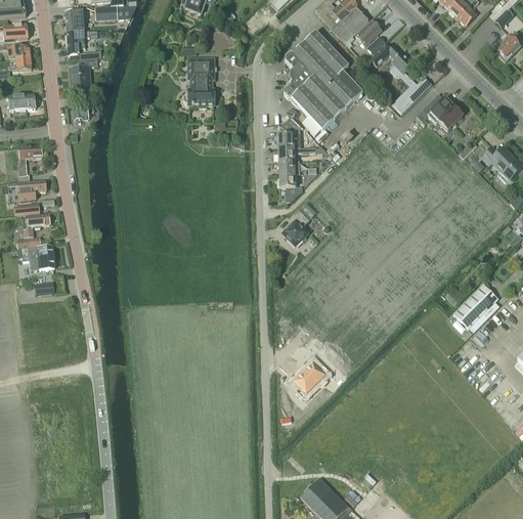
[(0,0),(0,17),(27,14),(25,0),(0,0)]
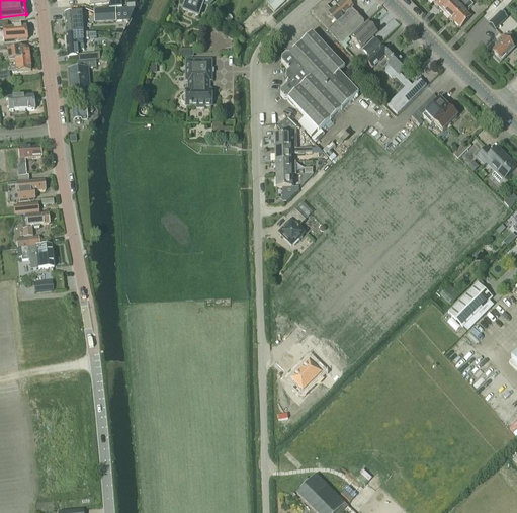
[(185,0),(183,6),(199,12),(203,1),(209,3),(212,0),(185,0)]
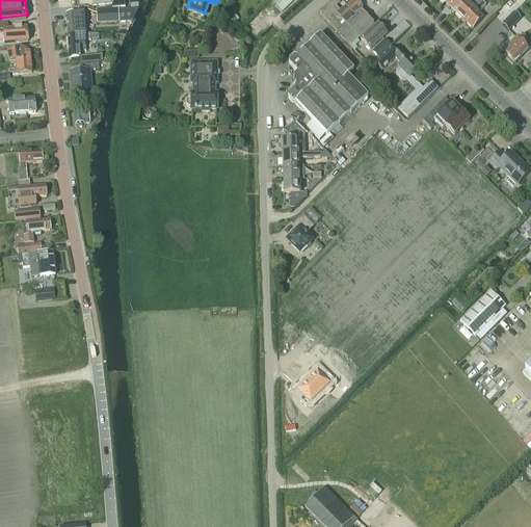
[(328,0),(320,7),(338,27),(351,41),(357,34),(374,19),(361,5),(346,20),(338,10),(342,7),(337,2),(339,0),(328,0)]
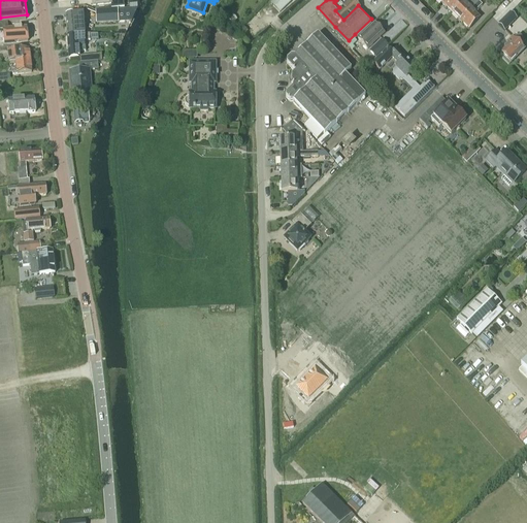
[(347,0),(339,7),(335,10),(343,20),(358,5),(361,3),(358,0),(347,0)]
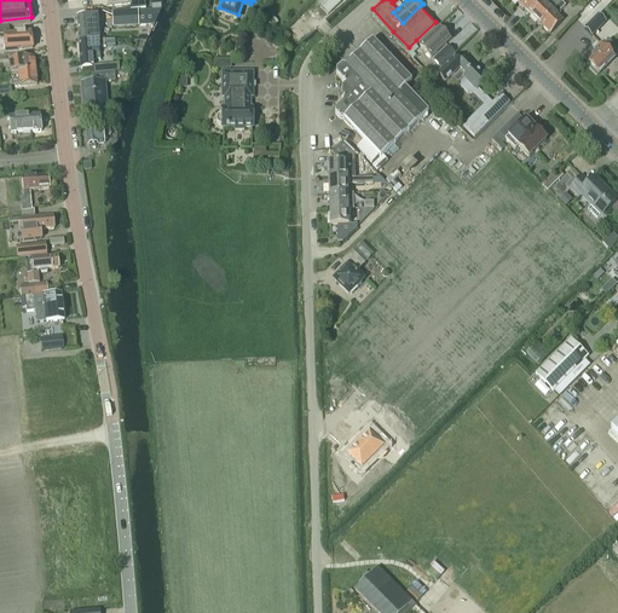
[(532,11),(542,0),(524,0),(523,1),(532,11)]
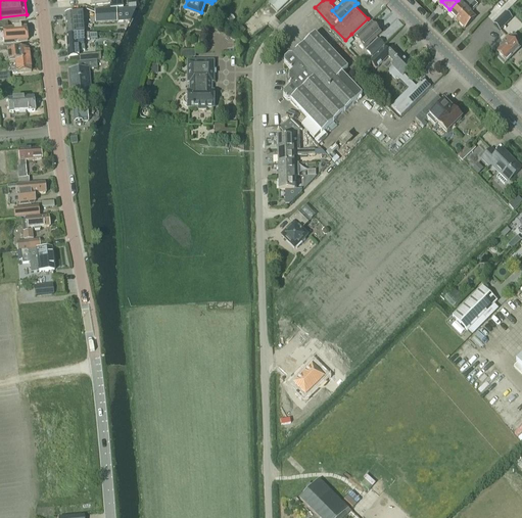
[(458,0),(449,9),(457,16),(473,0),(458,0)]
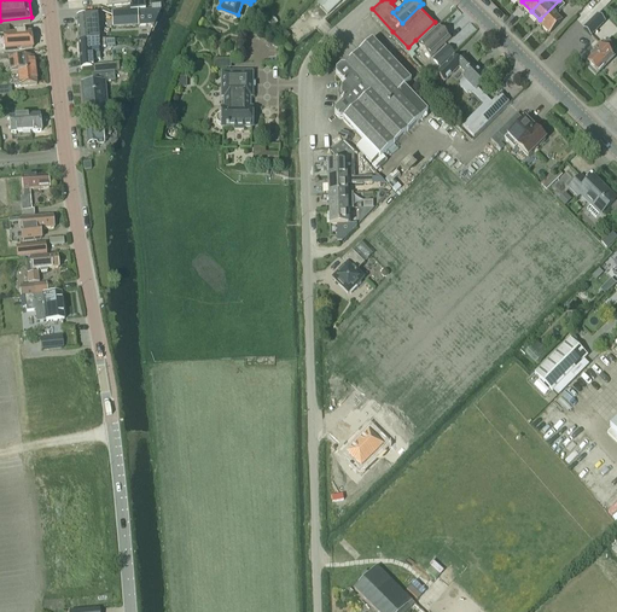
[(559,0),(540,19),(549,29),(563,16),(557,10),(565,1),(564,0),(559,0)]
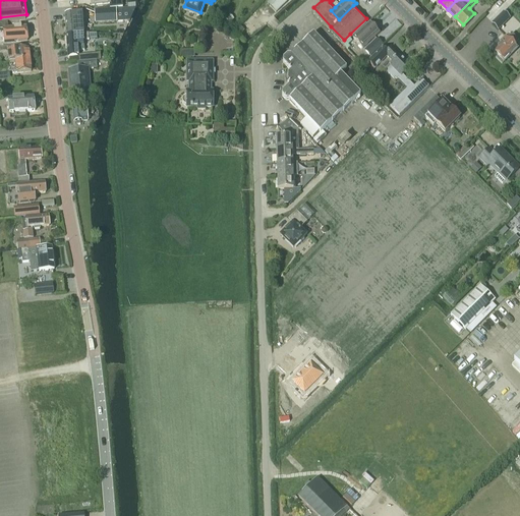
[(123,16),(123,5),(96,6),(96,18),(105,17),(123,16)]
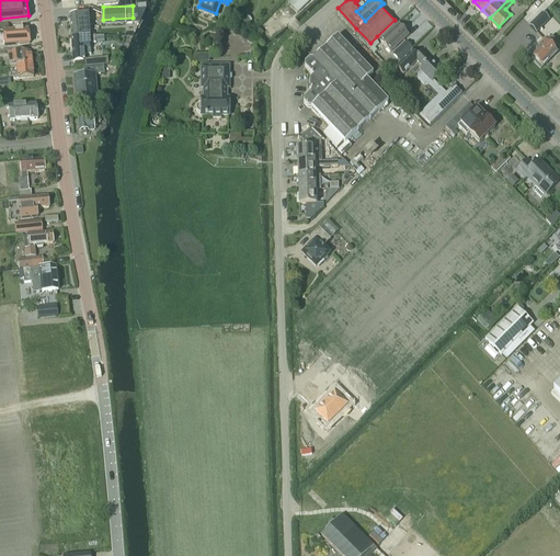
[(89,9),(71,10),(72,33),(91,31),(89,9)]
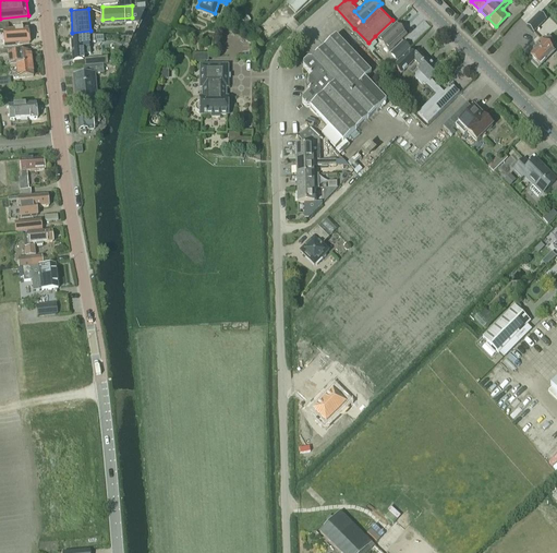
[(540,9),(528,21),(534,28),(547,15),(540,9)]
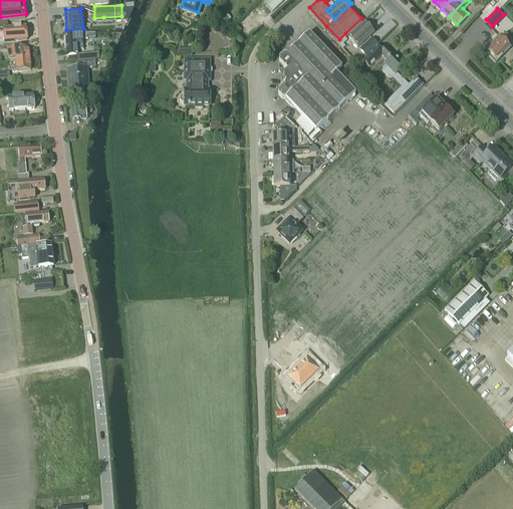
[(225,10),(220,15),(225,20),(230,15),(225,10)]
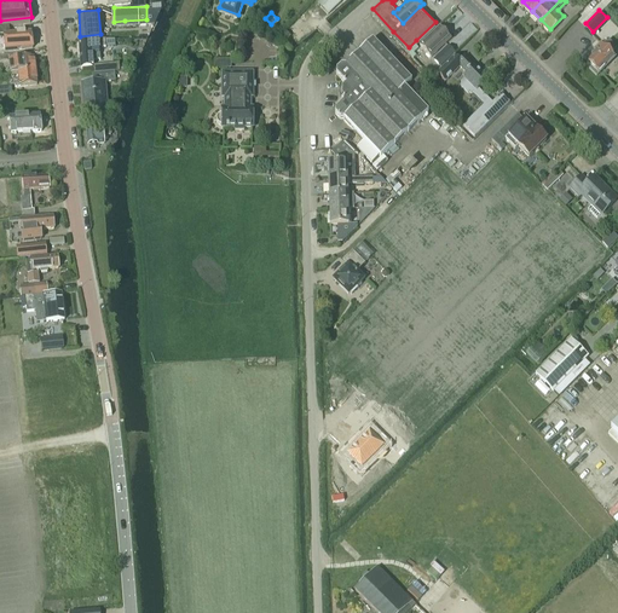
[(256,18),(267,28),(270,25),(258,16),(256,18)]
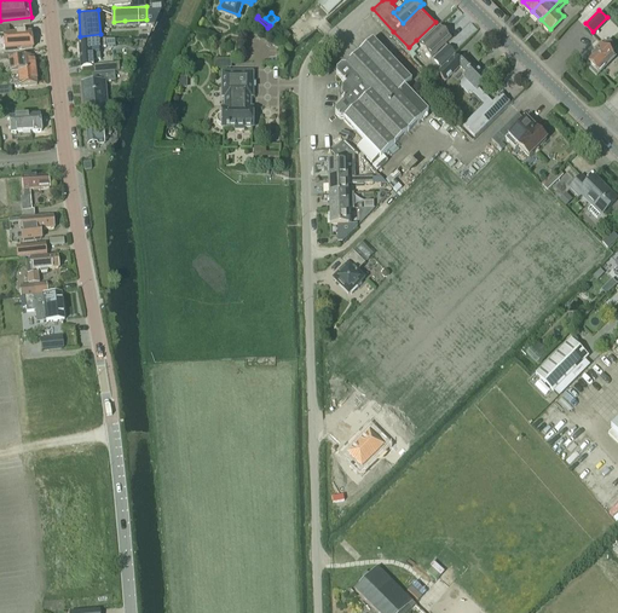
[(432,52),(451,34),(440,22),(421,40),(432,52)]
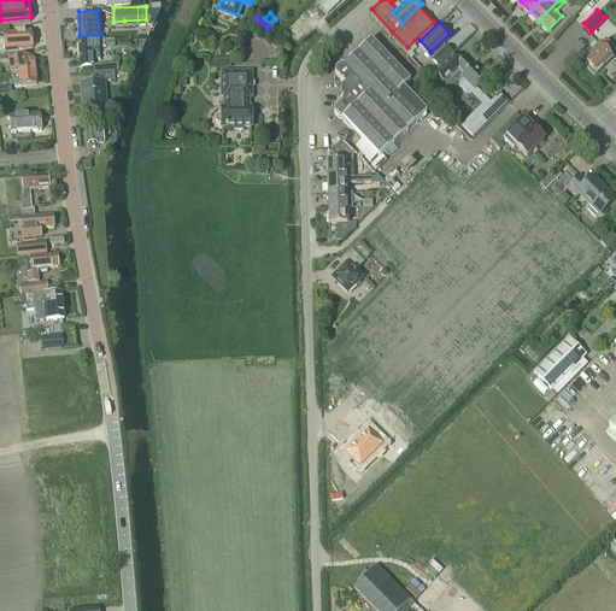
[(286,25),(279,31),(285,39),(292,31),(286,25)]
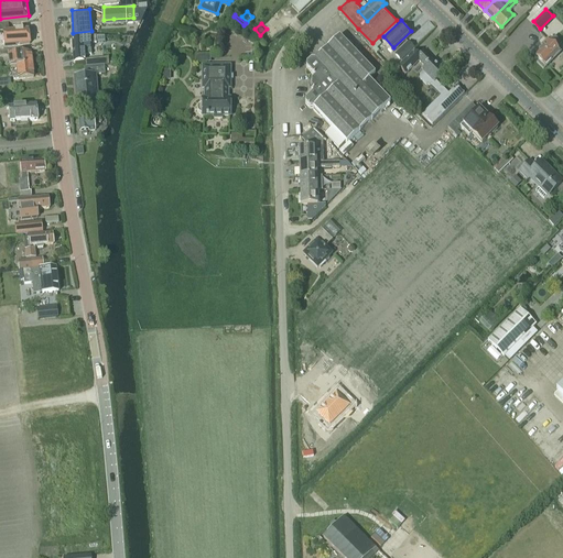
[(11,28),(4,28),(6,34),(6,42),(31,40),(30,25),(11,28)]
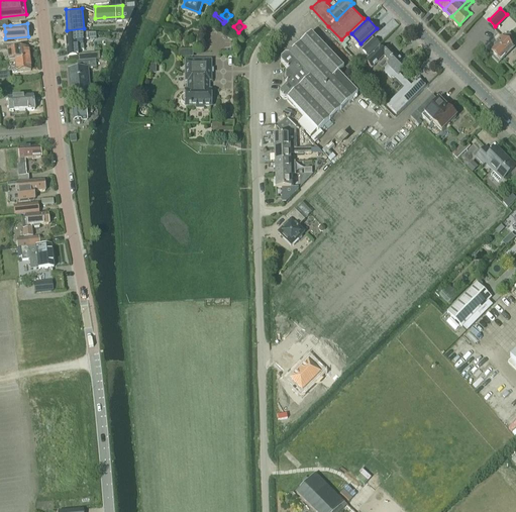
[(84,28),(67,30),(68,41),(69,53),(70,53),(79,52),(79,46),(85,45),(84,40),(84,35),(89,34),(89,29),(89,28),(84,28)]
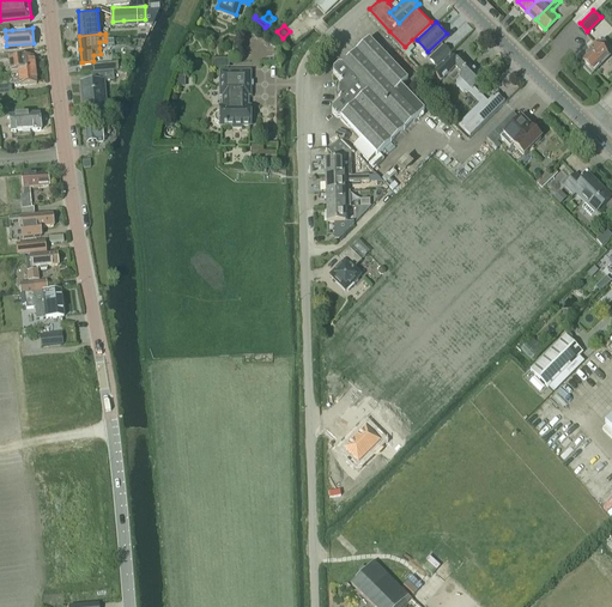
[(343,93),(333,103),(333,107),(338,111),(341,111),(353,125),(356,126),(403,82),(408,76),(407,73),(370,34),(343,60),(339,60),(334,65),(334,68),(344,78),(339,83),(339,90),(343,93)]
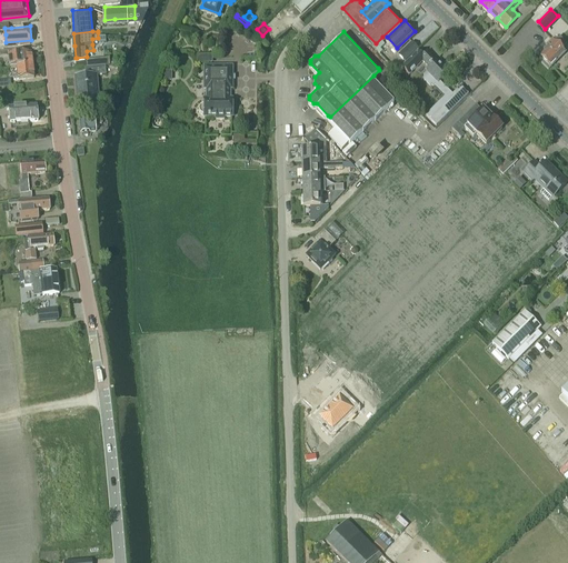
[(549,64),(566,48),(561,44),(566,40),(559,33),(556,37),(554,36),(547,42),(549,43),(540,53),(544,57),(542,58),(549,64)]
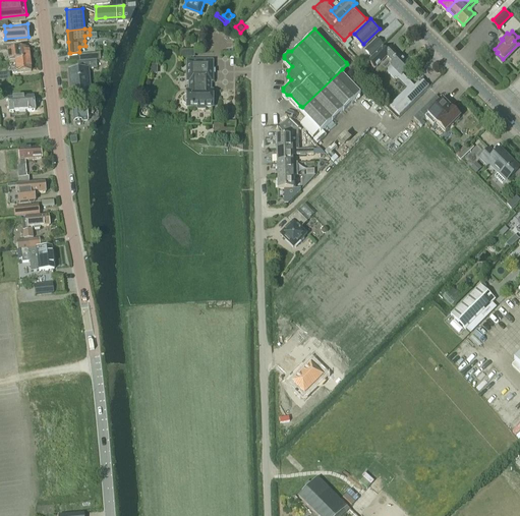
[(378,36),(366,46),(371,52),(383,41),(378,36)]
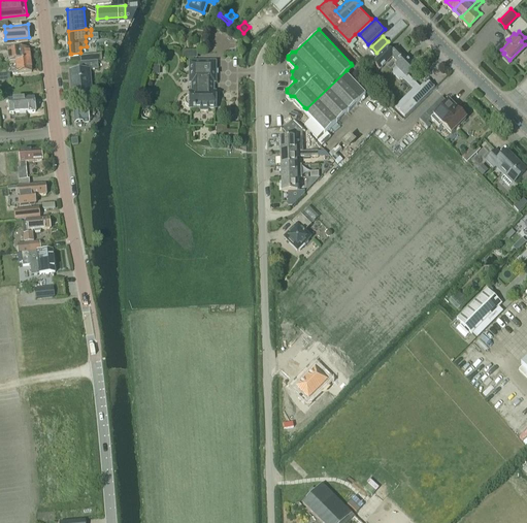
[(28,41),(8,44),(8,46),(10,59),(15,58),(31,56),(30,44),(28,44),(28,41)]
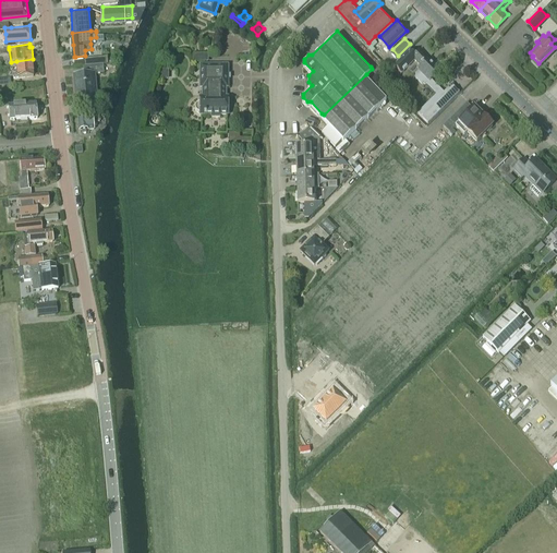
[(415,50),(411,46),(411,45),(395,61),(401,69),(415,56),(422,62),(418,65),(420,67),(416,70),(418,71),(416,73),(423,80),(424,79),(425,80),(427,77),(439,91),(420,110),(430,120),(460,88),(452,80),(445,88),(433,75),(440,68),(420,46),(415,50)]
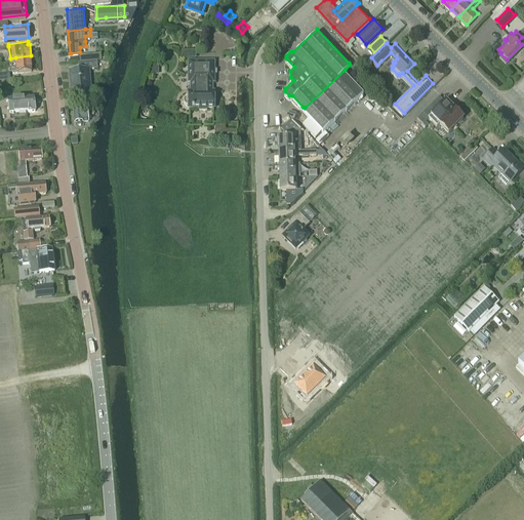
[(16,66),(13,66),(13,69),(33,67),(31,55),(15,57),(16,66)]
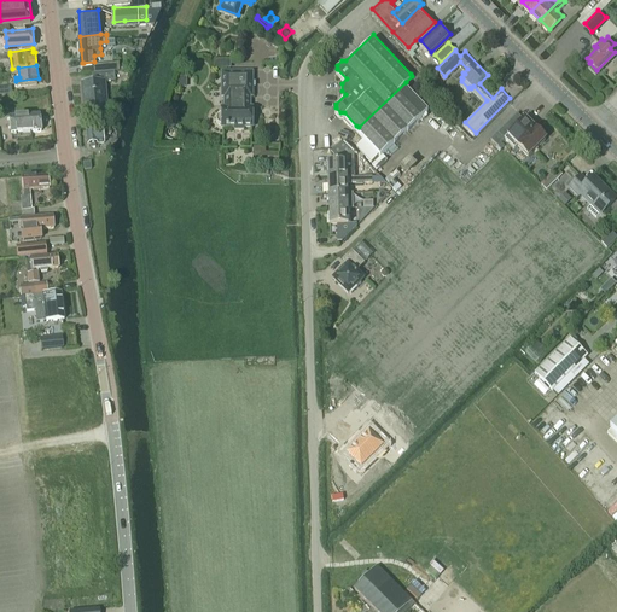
[(83,80),(86,110),(108,108),(105,77),(116,76),(115,66),(114,66),(112,66),(111,66),(99,68),(93,68),(94,79),(83,80)]
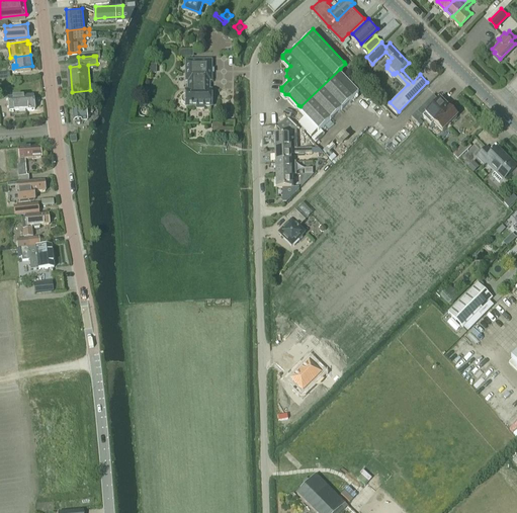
[(212,57),(186,57),(186,77),(188,77),(210,77),(212,77),(212,57)]
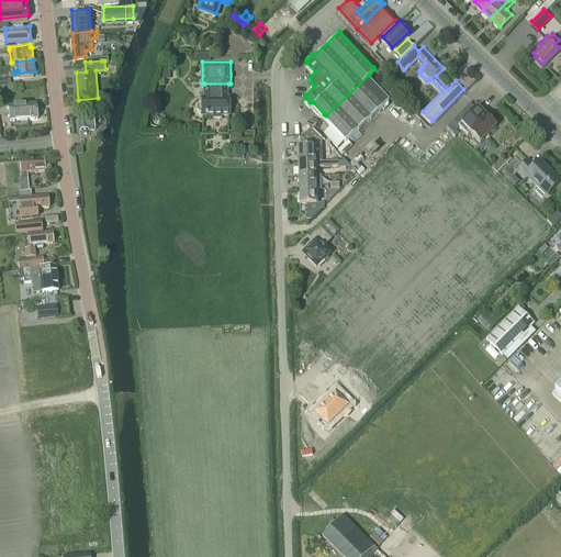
[(332,122),(324,129),(338,143),(346,136),(347,137),(383,102),(383,103),(390,97),(369,75),(326,115),(332,122)]
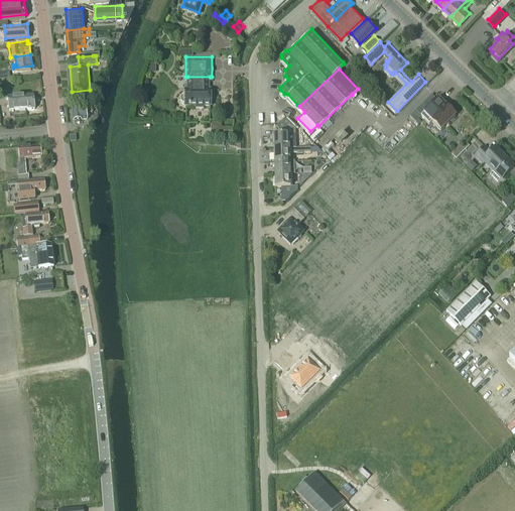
[(182,94),(181,96),(182,98),(183,100),(185,100),(185,102),(196,102),(196,104),(204,104),(204,102),(212,102),(212,93),(210,93),(210,87),(212,87),(212,86),(210,86),(210,77),(187,77),(187,86),(185,86),(185,91),(183,92),(182,94)]
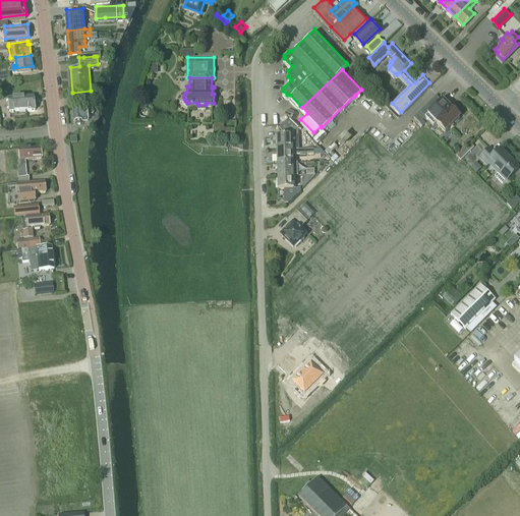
[(420,108),(415,114),(420,119),(426,113),(435,121),(437,119),(446,128),(461,113),(459,111),(460,109),(455,105),(454,106),(452,104),(451,103),(444,96),(443,98),(437,92),(421,108),(420,108)]
